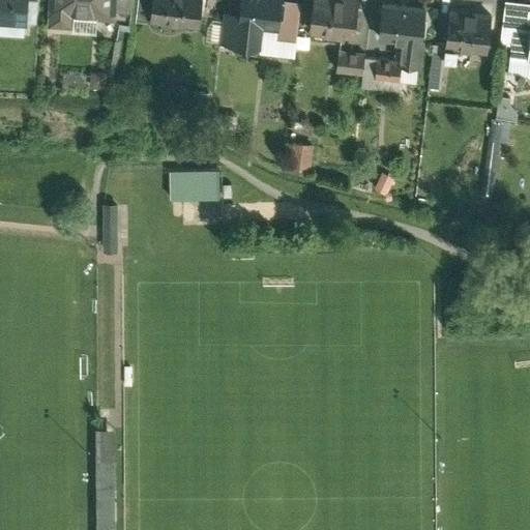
[(0,0),(0,13),(24,16),(24,0),(0,0)]
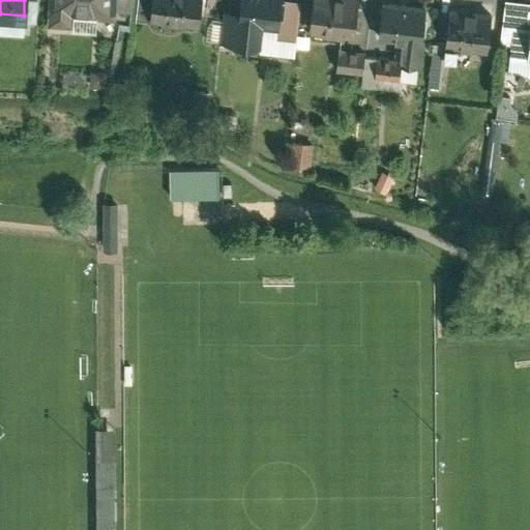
[(114,0),(48,0),(47,20),(71,22),(72,11),(113,13),(114,5),(114,0)]
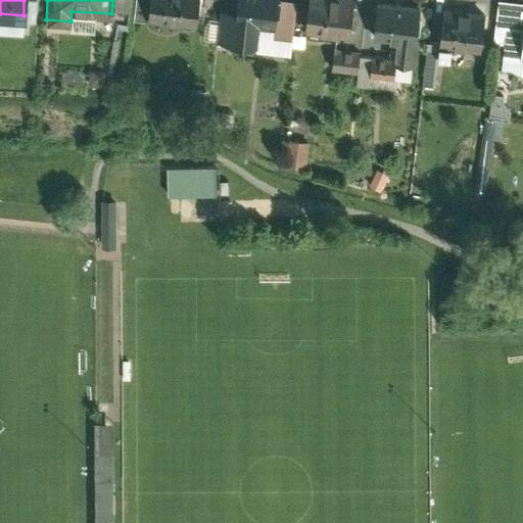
[(145,22),(148,0),(133,0),(133,7),(131,20),(145,22)]
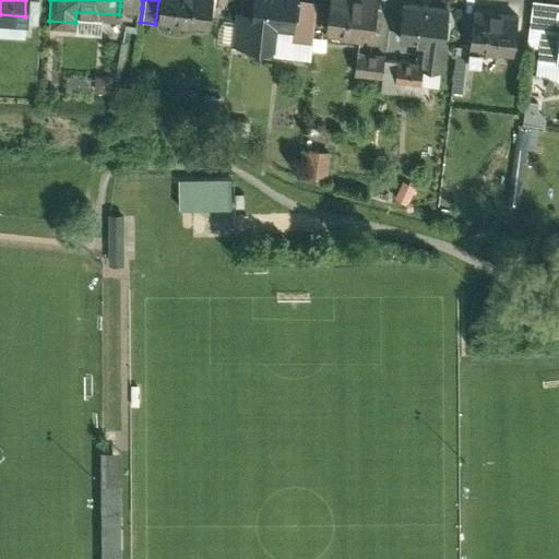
[(158,0),(155,24),(207,31),(211,0),(158,0)]
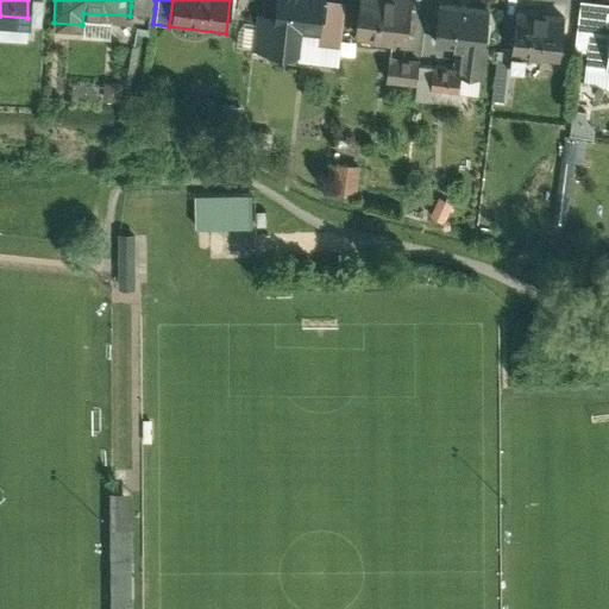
[(321,0),(276,0),(275,18),(256,17),(252,51),(299,55),(300,36),(315,37),(319,37),(322,2),(321,0)]
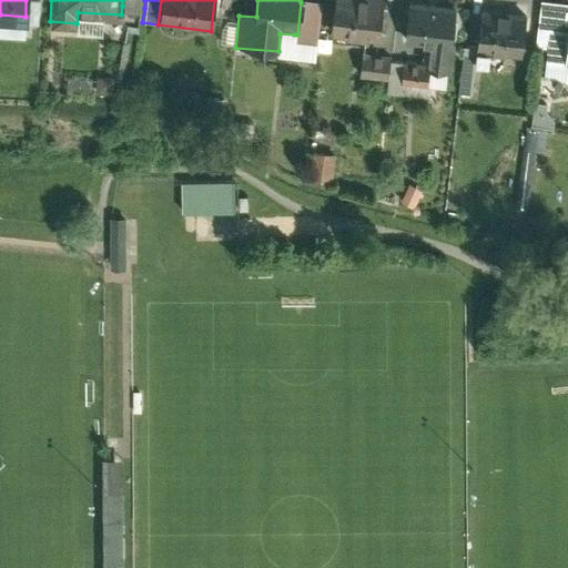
[(382,0),(332,0),(328,37),(377,42),(382,0)]
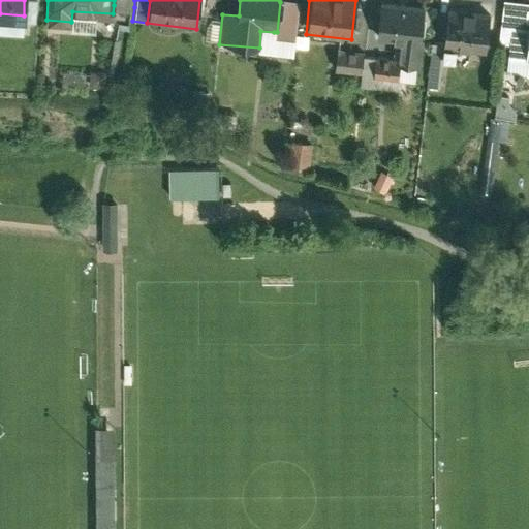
[(298,4),(280,2),(277,32),(274,32),(273,42),(294,44),(298,4)]
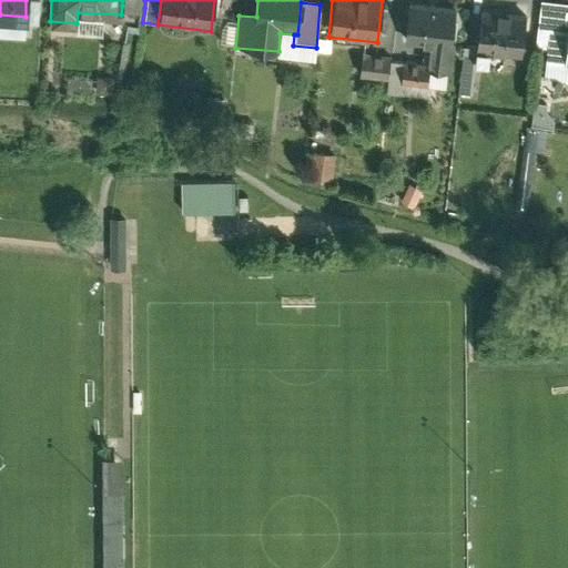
[(454,8),(407,3),(403,43),(422,46),(422,42),(437,43),(435,71),(447,72),(454,8)]
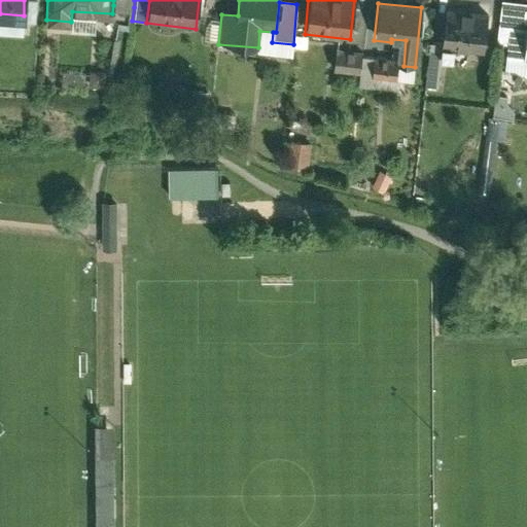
[(488,13),(446,8),(442,45),(441,48),(483,54),(484,42),(488,13)]
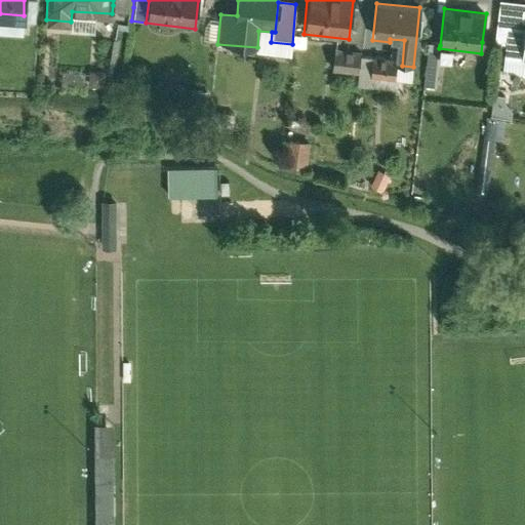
[(503,46),(501,61),(513,62),(513,57),(521,58),(524,31),(524,12),(509,10),(503,46)]
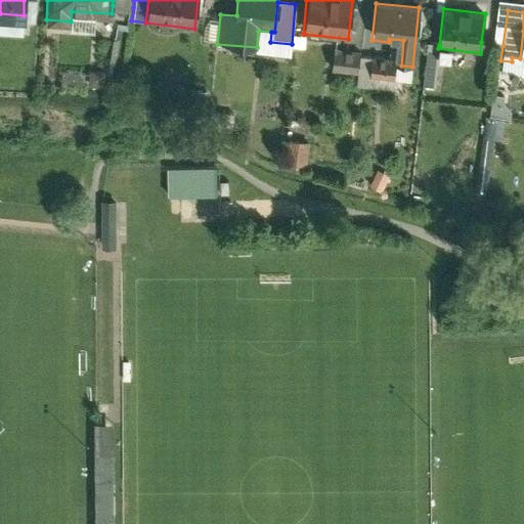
[(523,31),(520,58),(512,57),(512,61),(510,75),(518,76),(518,75),(523,75),(523,31)]
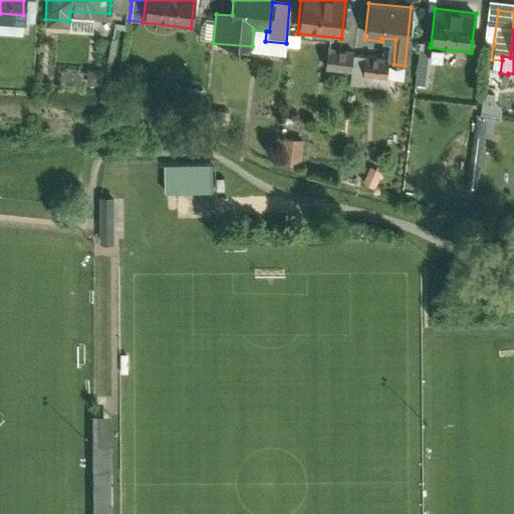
[(482,42),(472,41),(471,52),(470,61),(480,63),(482,42)]
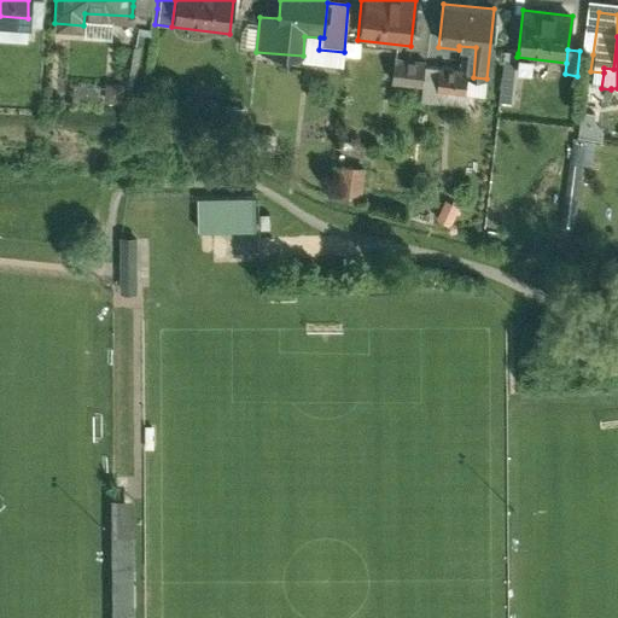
[(517,57),(518,53),(503,52),(496,100),(511,103),(517,57)]
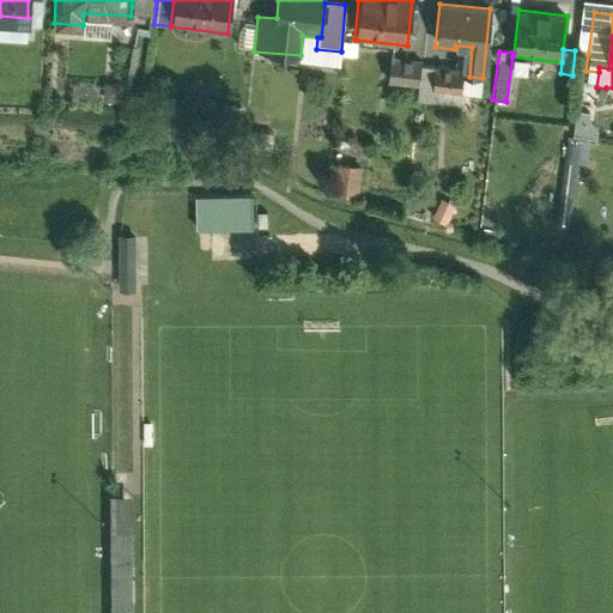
[(588,54),(577,52),(572,85),(584,86),(586,71),(588,54)]
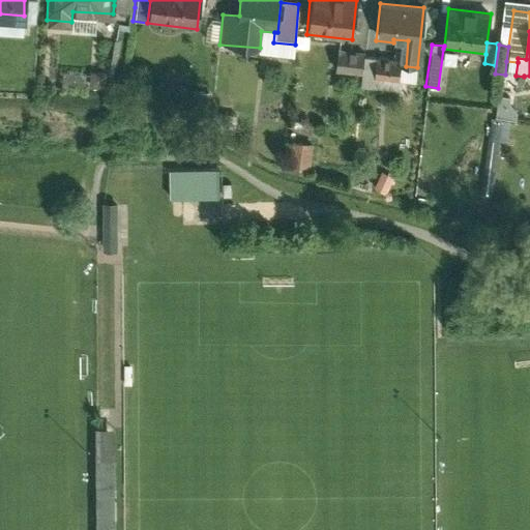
[(362,51),(335,49),(332,74),(360,76),(361,58),(362,51)]
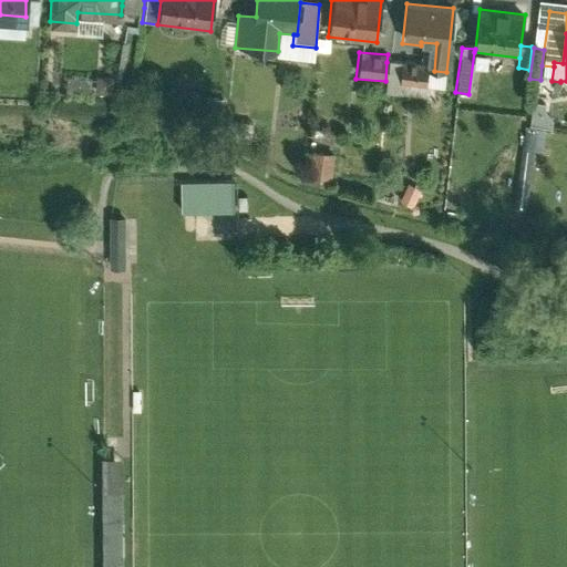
[(412,101),(413,89),(399,88),(400,68),(401,64),(387,62),(385,81),(383,98),(412,101)]
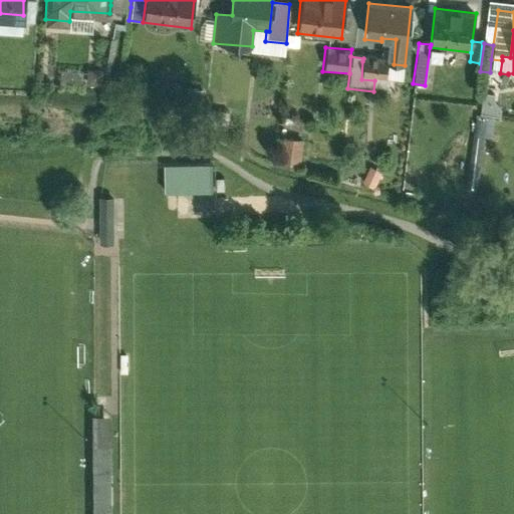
[(386,79),(387,63),(362,61),(361,79),(374,80),(386,81),(386,79)]
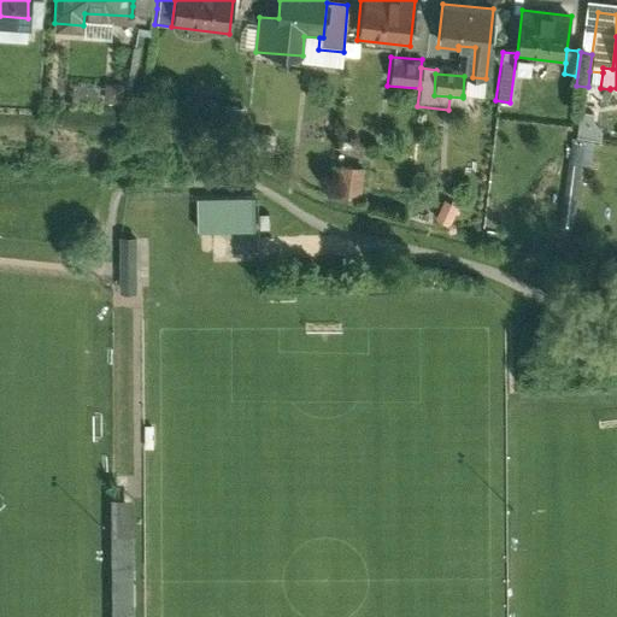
[(485,98),(486,78),(472,77),(464,76),(463,95),(485,98)]
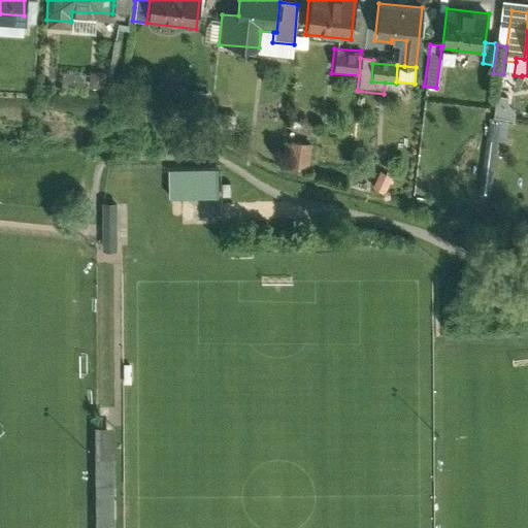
[(497,93),(494,114),(514,117),(516,96),(497,93)]
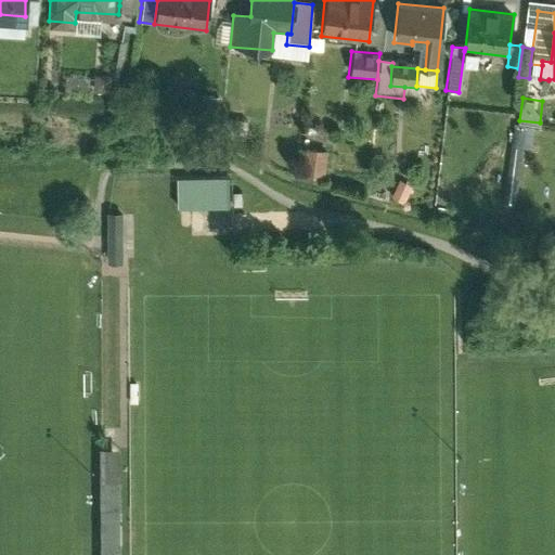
[(300,179),(324,182),(330,133),(306,131),(300,179)]
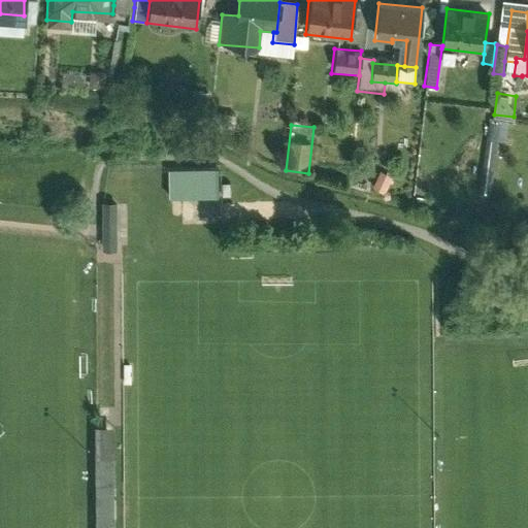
[(217,174),(180,174),(182,196),(217,196),(217,174)]
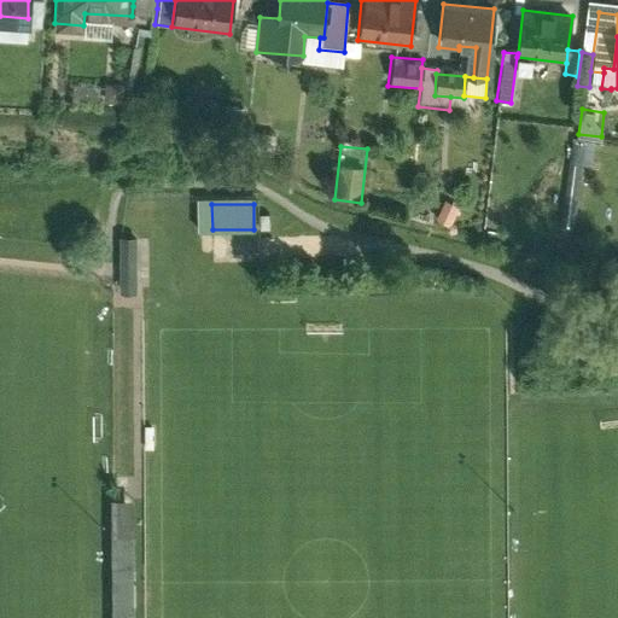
[(138,242),(117,242),(117,286),(117,295),(136,295),(138,242)]
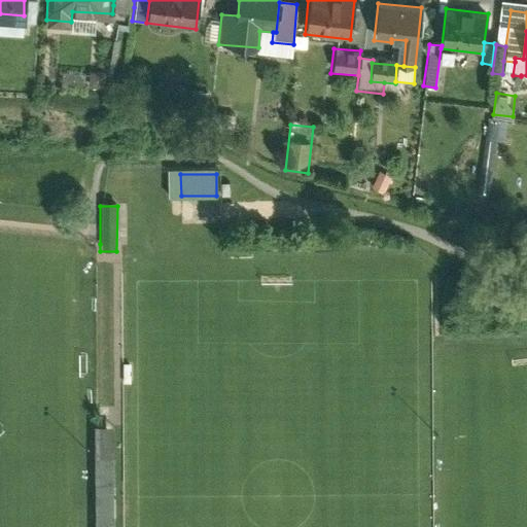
[(111,526),(110,428),(92,429),(93,526),(111,526)]
